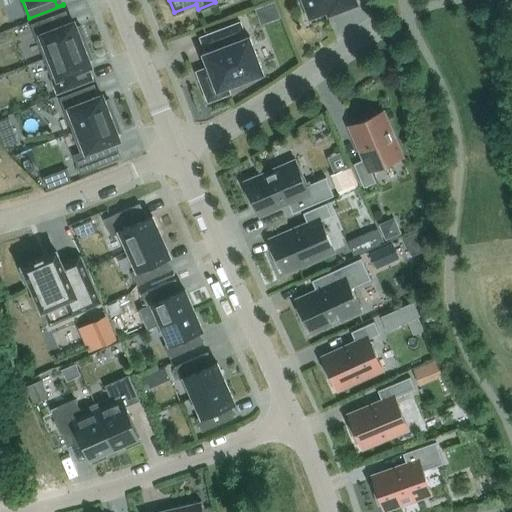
[(302,0),(302,1),(304,0),(310,16),(328,10),(329,13),(355,4),(353,0),(302,0)]
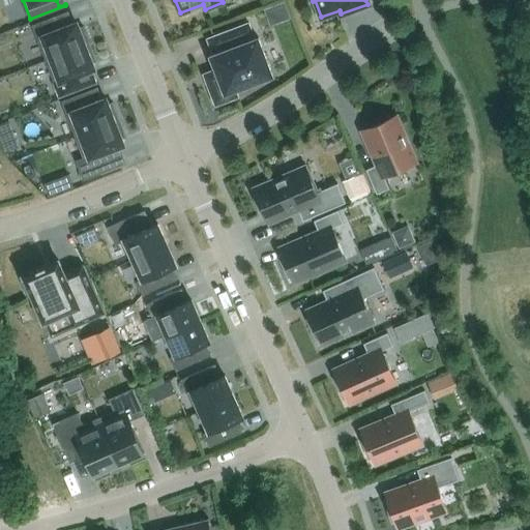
[(285,2),(272,6),(278,23),(290,19),(285,2)]
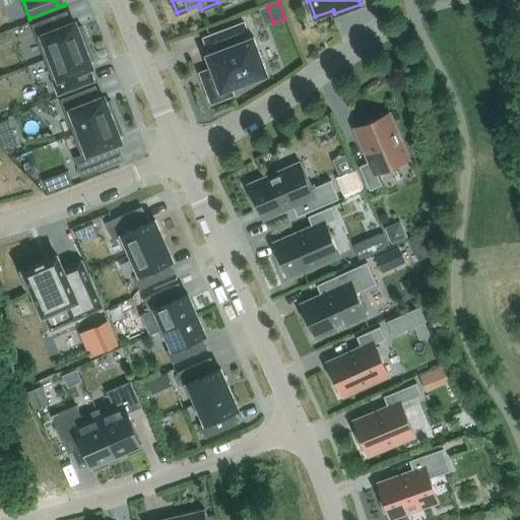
[(67,11),(33,24),(46,59),(88,43),(81,25),(77,27),(75,21),(65,25),(61,15),(67,12),(67,11)]
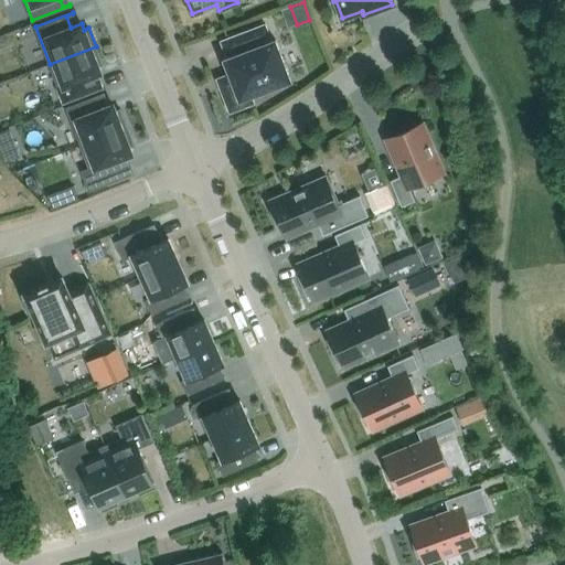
[(230,74),(217,78),(230,113),(254,103),(251,96),(290,81),(275,40),(272,41),(265,24),(221,41),(227,57),(224,60),(230,74)]
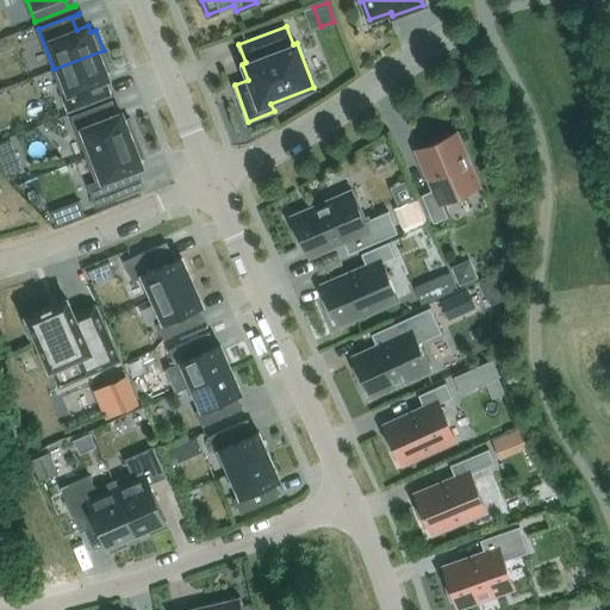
[(104,50),(54,69),(69,110),(101,97),(109,94),(104,80),(109,79),(106,72),(111,69),(104,50)]
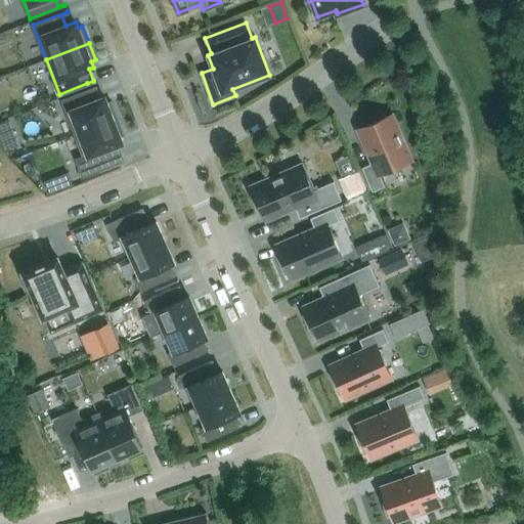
[(96,87),(61,100),(75,135),(118,118),(112,101),(106,103),(104,97),(94,101),(90,90),(96,88),(96,87)]
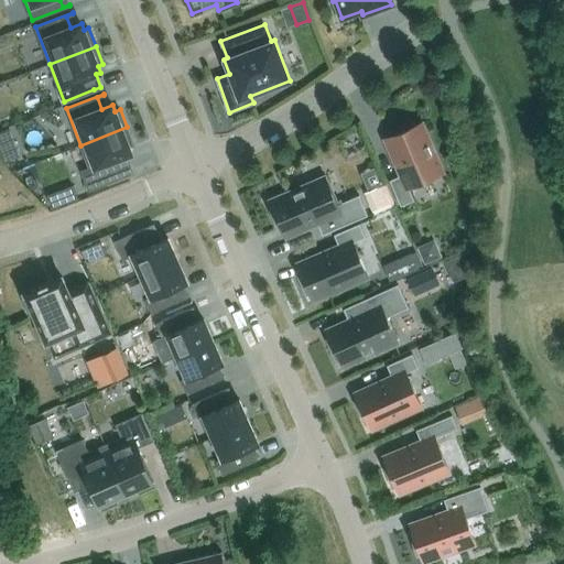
[(442,173),(421,123),(411,128),(410,125),(394,131),(396,134),(386,138),(402,175),(389,181),(401,206),(414,201),(409,187),(442,173)]
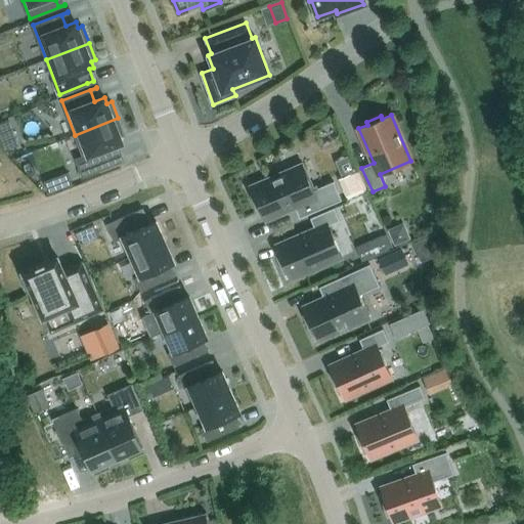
[(118,118),(75,135),(83,157),(76,159),(83,177),(119,163),(112,146),(122,142),(120,137),(125,135),(118,118)]
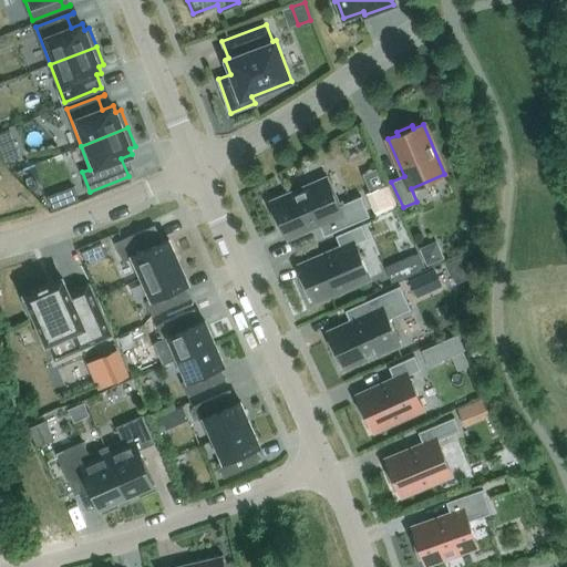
[(10,129),(0,132),(0,153),(18,146),(10,129)]
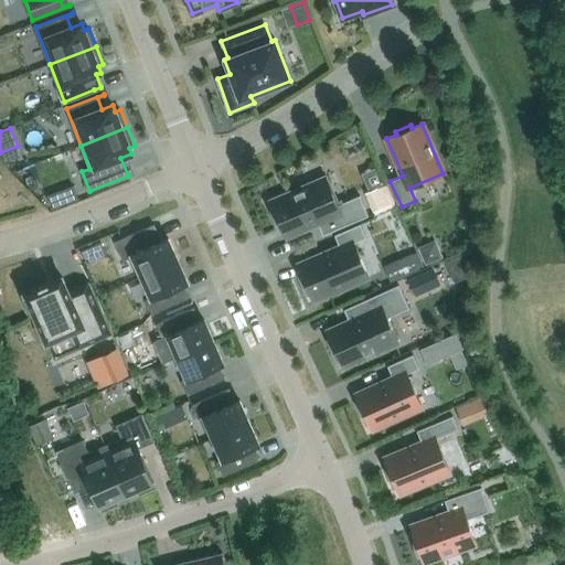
[(326,179),(270,202),(275,211),(273,213),(279,228),(281,227),(286,236),(328,219),(332,231),(369,216),(360,195),(338,205),(326,179)]
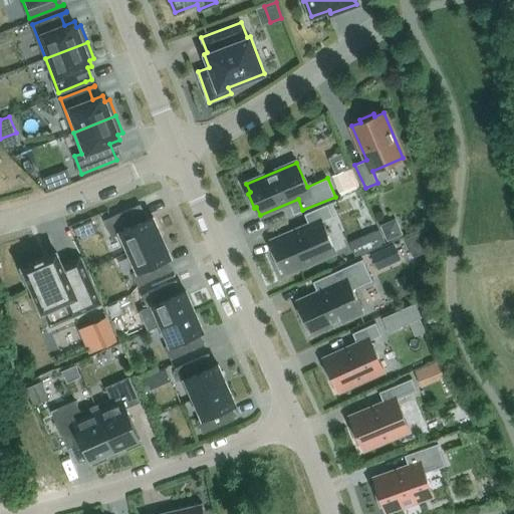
[(355,187),(348,168),(331,176),(338,194),(355,187)]
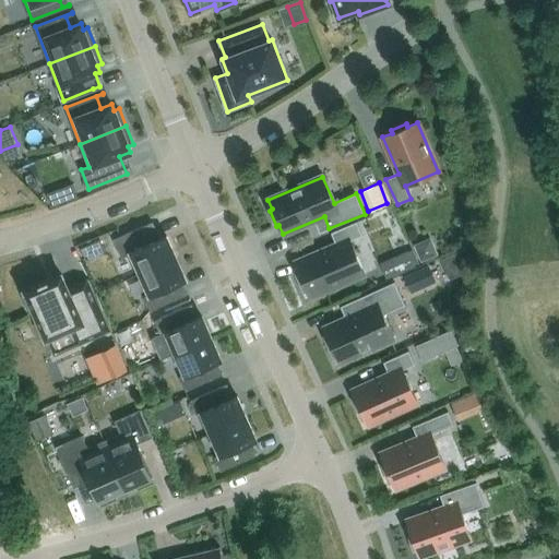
[(48,193),(52,205),(78,197),(72,185),(48,193)]
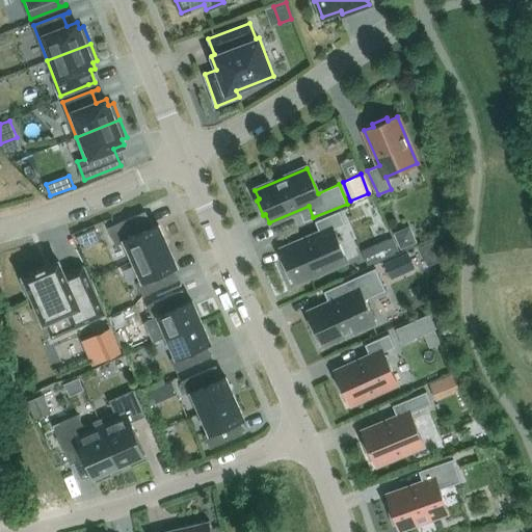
[(133,260),(167,245),(158,223),(149,228),(142,214),(145,213),(145,211),(107,228),(115,245),(125,241),(133,260)]
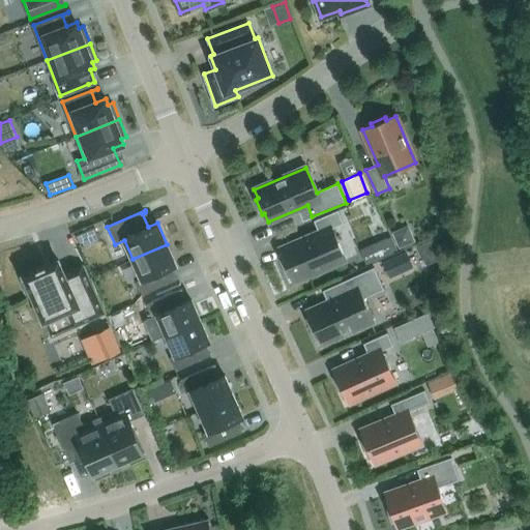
[(346,259),(332,228),(344,223),(339,210),(314,221),(319,232),(280,248),(284,258),(281,259),(288,273),(290,272),(294,282),(346,259)]
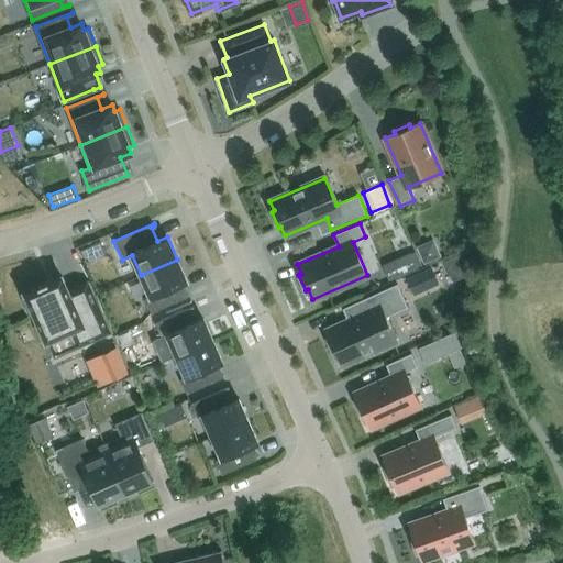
[(433,240),(416,247),(424,264),(441,256),(433,240)]
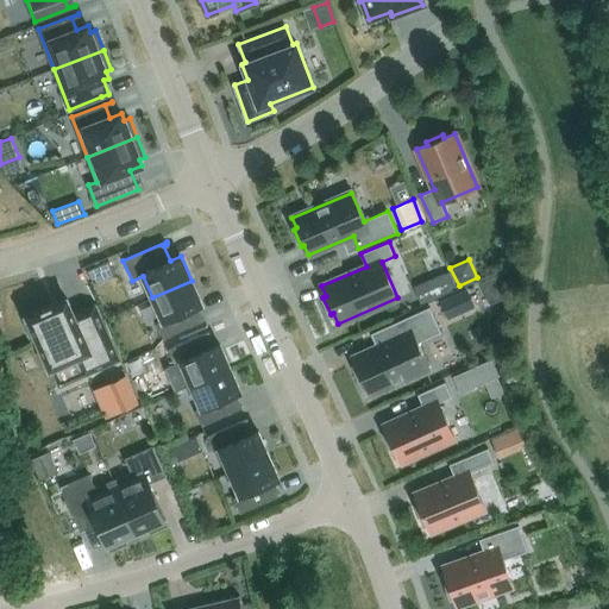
[(96,267),(87,270),(93,283),(102,280),(96,267)]
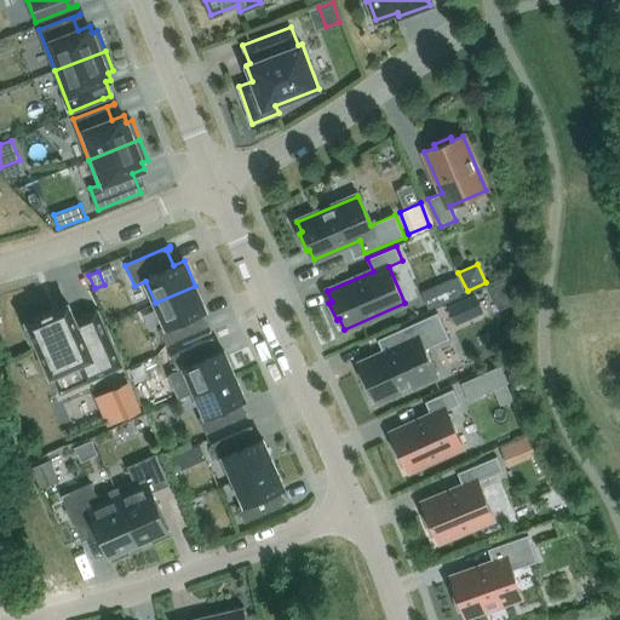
[(452,279),(431,287),(440,304),(460,296),(453,280),(452,279)]
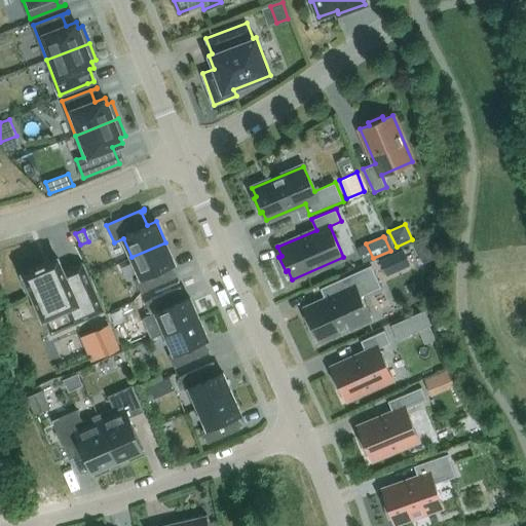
[(132,257),(141,277),(136,279),(141,293),(176,277),(176,276),(170,278),(165,268),(175,264),(165,242),(132,257)]
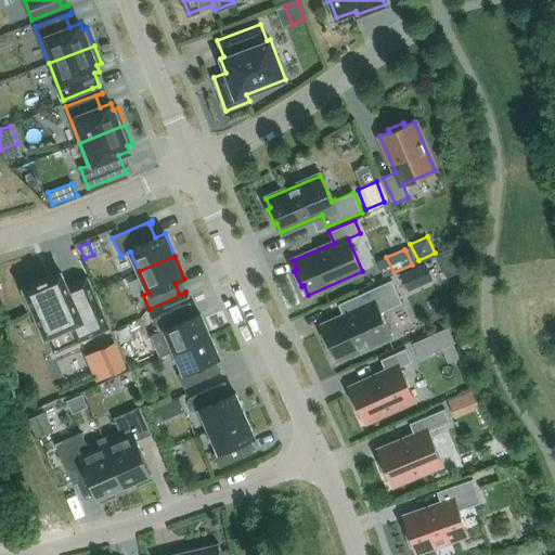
[(425,263),(401,274),(409,289),(431,279),(425,263)]
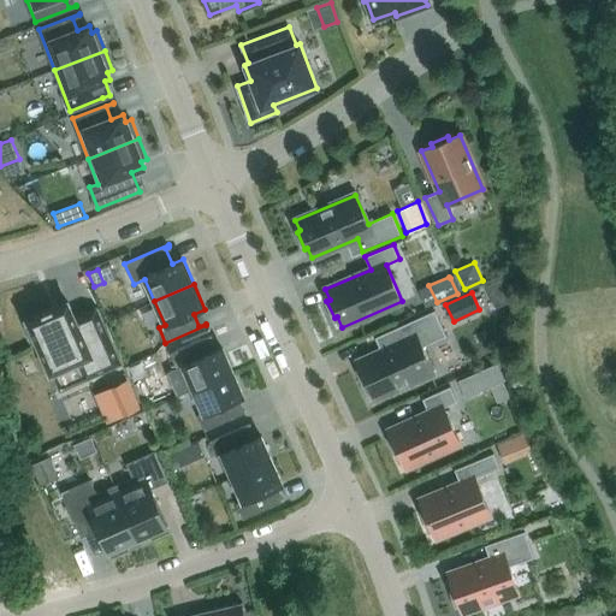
[(25,326),(34,344),(37,342),(51,373),(78,362),(86,379),(116,366),(93,311),(76,318),(69,302),(28,319),(30,325),(25,326)]
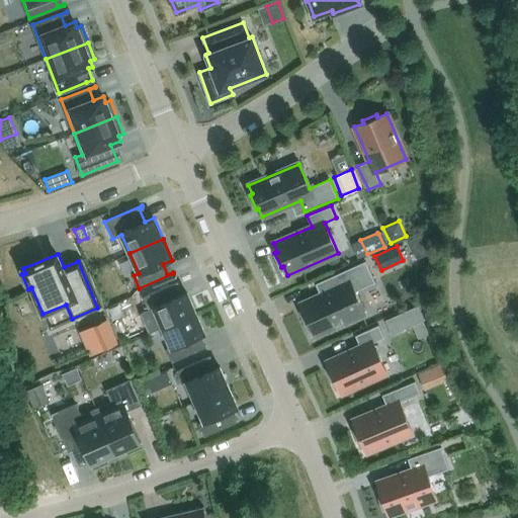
[(311,327),(315,336),(364,313),(355,291),(375,282),(365,261),(333,275),(338,287),(300,305),(304,313),(301,314),(308,328),(311,327)]
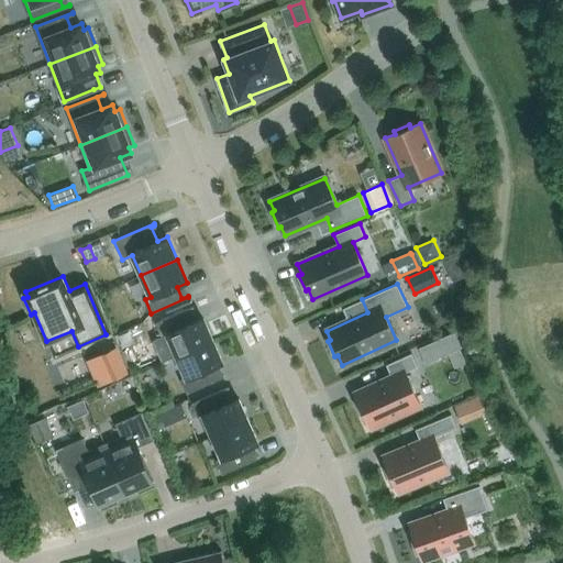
[(167,334),(177,355),(212,340),(202,317),(188,323),(184,312),(194,308),(192,307),(155,323),(162,338),(167,334)]
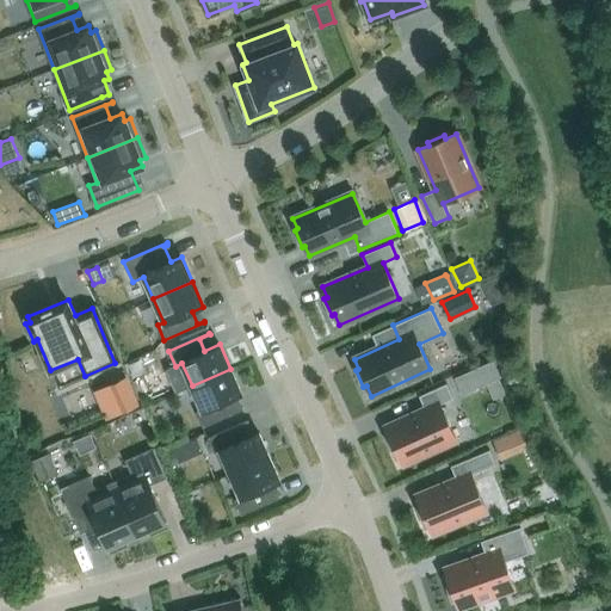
[(455,377),(462,394),(500,377),(493,359),(455,377)]
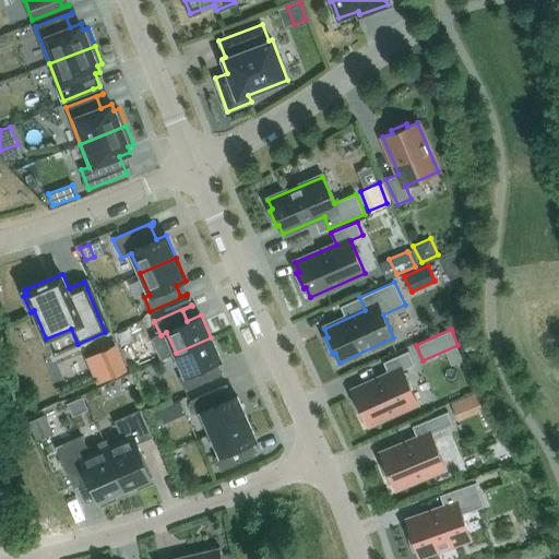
[(179,377),(186,391),(223,375),(223,373),(216,376),(212,364),(222,360),(211,337),(176,353),(185,375),(179,377)]
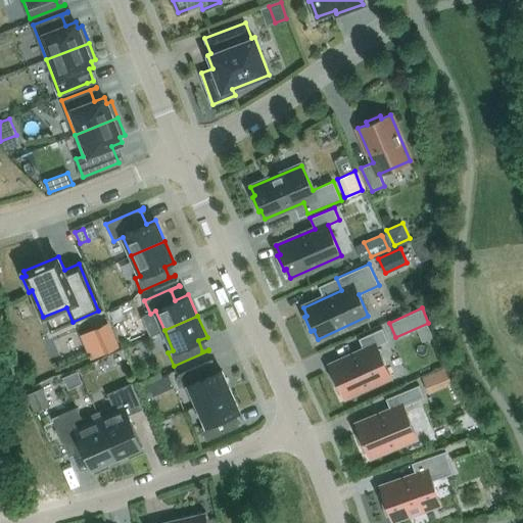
[(95,329),(104,351),(116,346),(107,324),(95,329)]
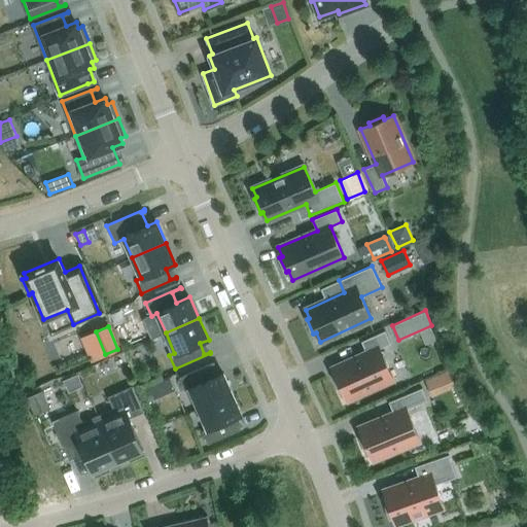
[(385,330),(361,342),(366,353),(332,369),(337,377),(334,378),(341,392),(343,391),(347,400),(393,379),(380,348),(391,343),(385,330)]
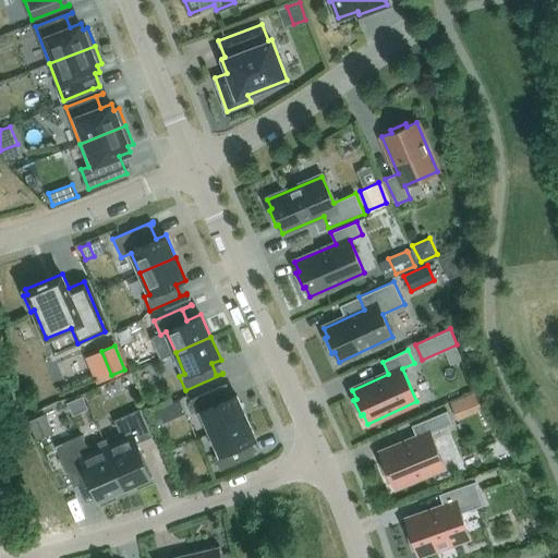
[(201,411),(210,433),(246,416),(235,395),(222,400),(217,389),(227,385),(227,384),(189,400),(195,414),(201,411)]
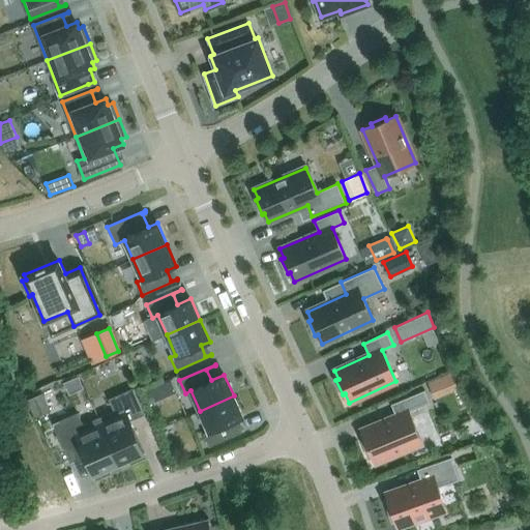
[(451,372),(443,376),(450,393),(459,389),(451,372)]
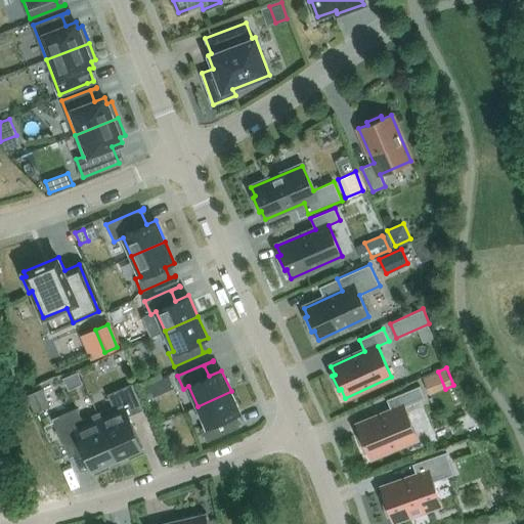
[(113,406),(97,412),(118,459),(127,454),(129,459),(144,452),(142,448),(142,447),(129,417),(143,409),(132,384),(107,394),(113,406)]
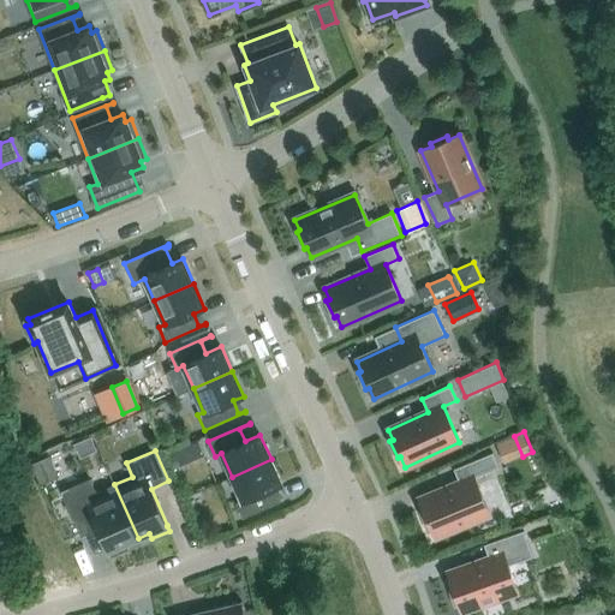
[(174,452),(167,455),(173,470),(181,466),(174,452)]
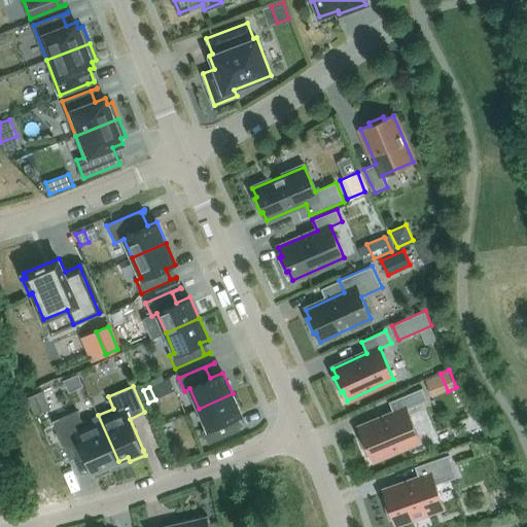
[(393,414),(359,428),(362,436),(360,437),(366,453),(369,452),(373,460),(420,441),(407,410),(427,400),(422,388),(389,401),(393,414)]
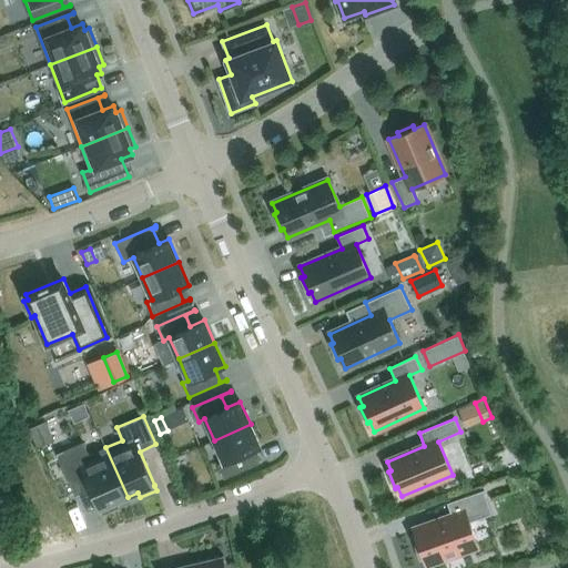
[(46,421),(28,428),(32,438),(50,430),(46,421)]
